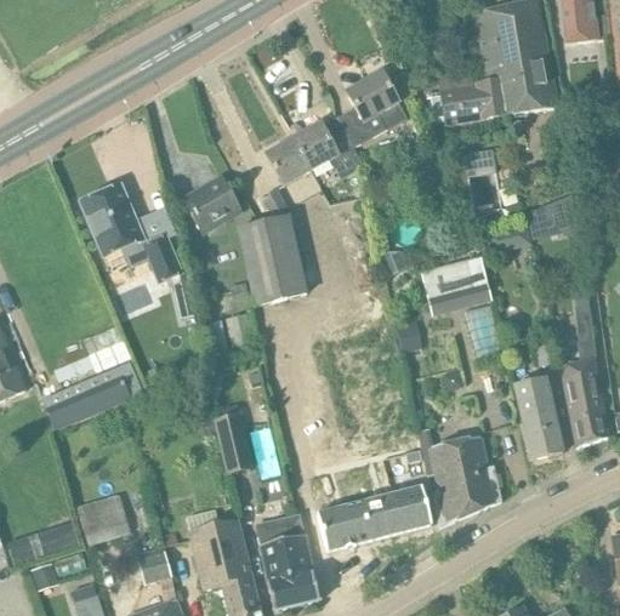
[(607,0),(595,1),(595,0),(562,0),(567,43),(612,38),(607,0)]
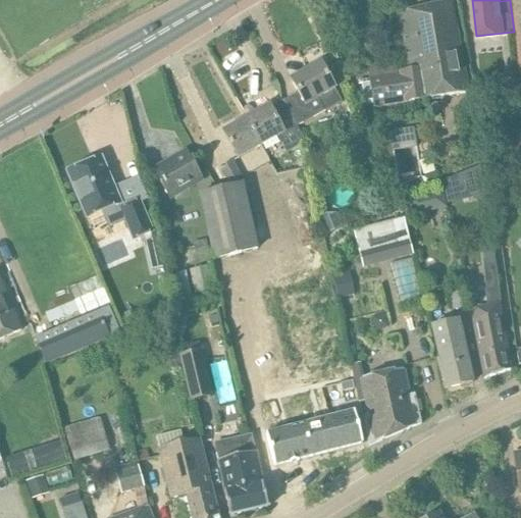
[(421,66),(426,95),(431,95),(470,88),(458,18),(447,20),(443,1),(405,7),(405,8),(398,10),(408,67),(421,66)]
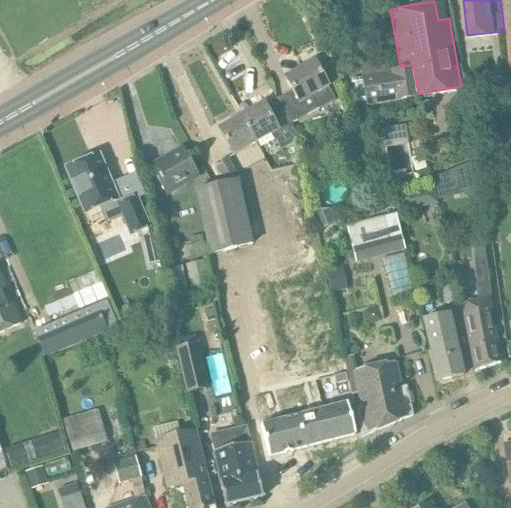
[(392,68),(390,55),(361,60),(363,74),(351,76),(355,100),(367,97),(368,101),(416,93),(416,94),(418,93),(413,65),(400,66),(392,68)]
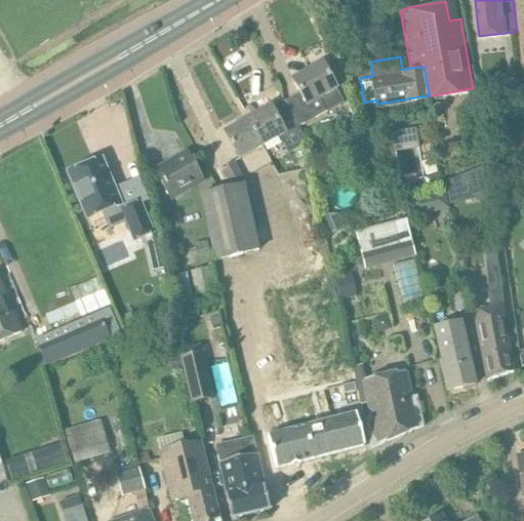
[(299,123),(314,115),(345,98),(337,85),(323,58),(292,76),(300,90),(285,98),(299,123)]
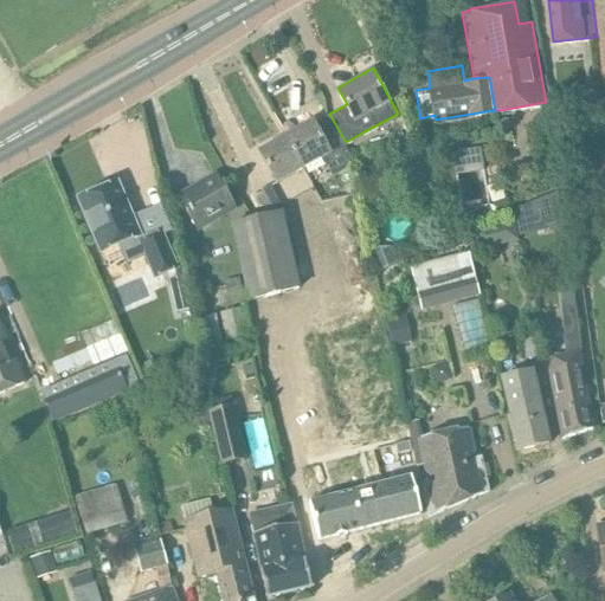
[(553,108),(570,105),(568,92),(552,94),(553,108)]
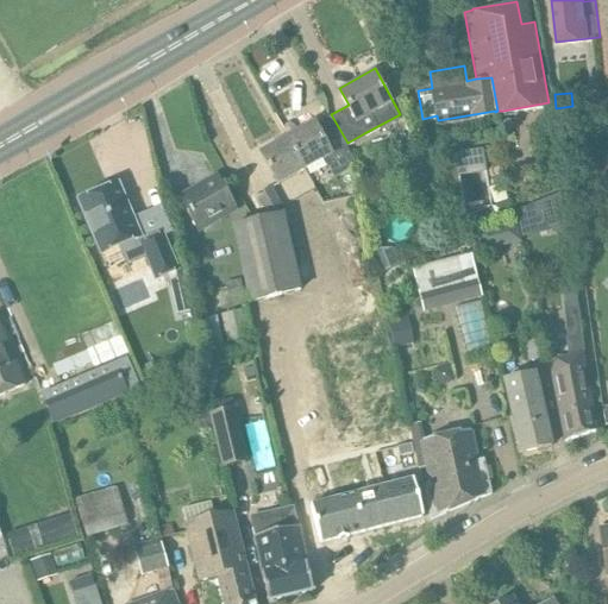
[(348,143),(331,114),(317,123),(314,118),(287,133),(306,165),(324,156),(334,174),(357,161),(348,143)]
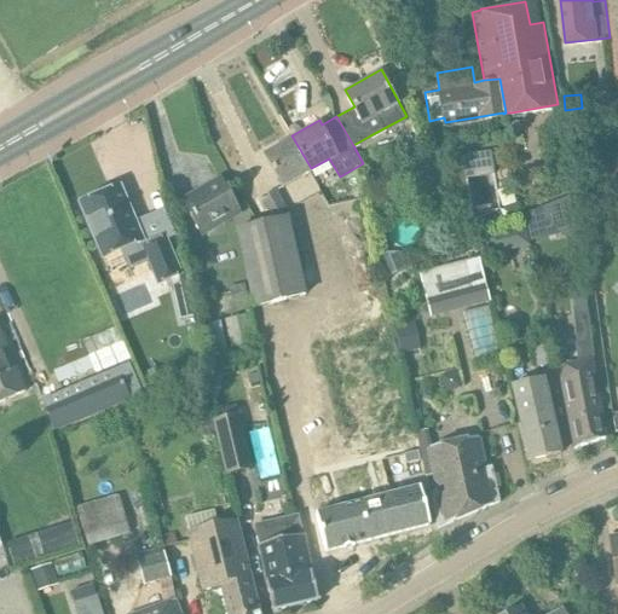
[(311,168),(292,135),(265,151),(283,184),(311,168)]
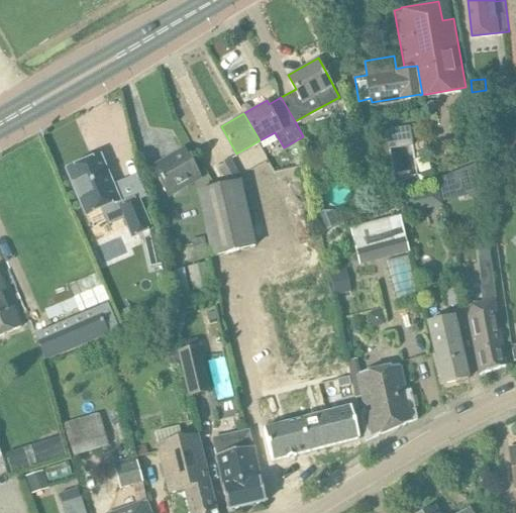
[(395,176),(391,146),(414,142),(411,123),(377,129),(387,191),(428,175),(418,172),(395,176)]
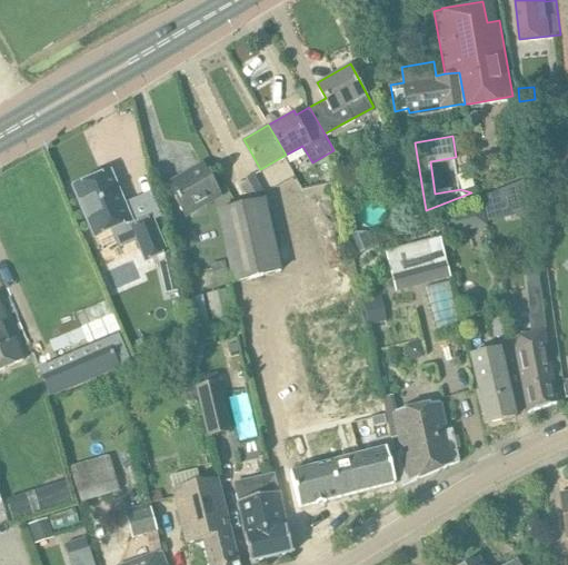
[(567,136),(555,170),(567,176),(567,136)]
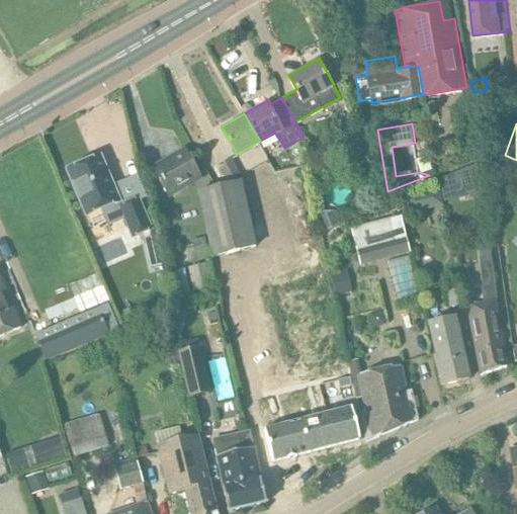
[(185,148),(154,166),(169,192),(200,174),(185,148)]
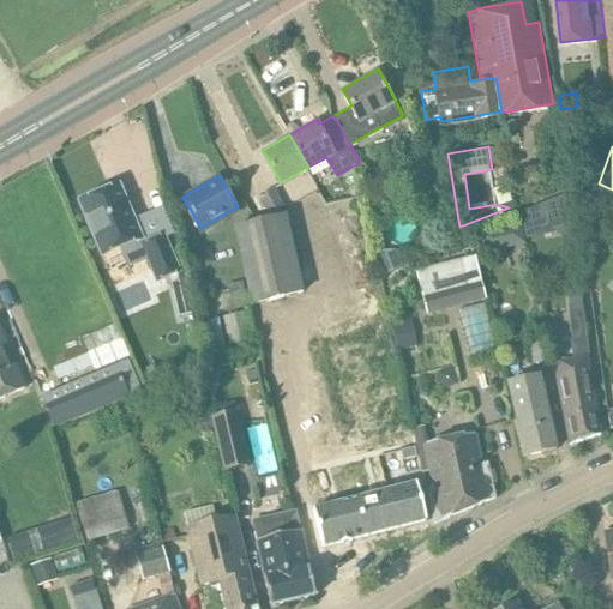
[(80,199),(102,252),(142,235),(120,182),(80,199)]
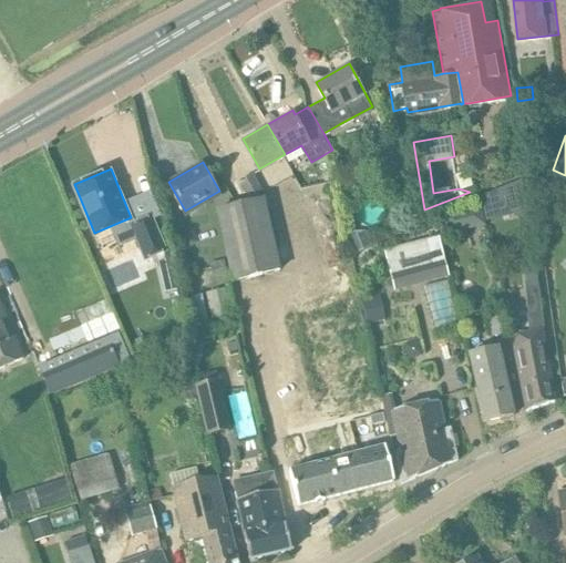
[(253,171),(238,178),(248,196),(263,188),(253,171)]
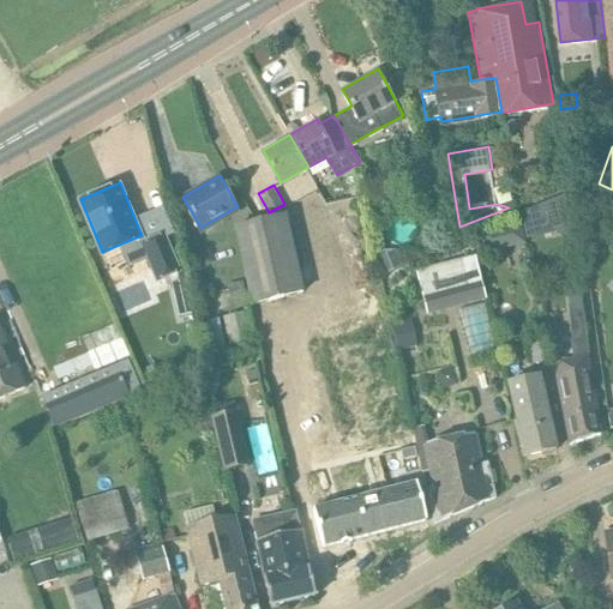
[(157,278),(181,267),(164,230),(140,240),(157,278)]
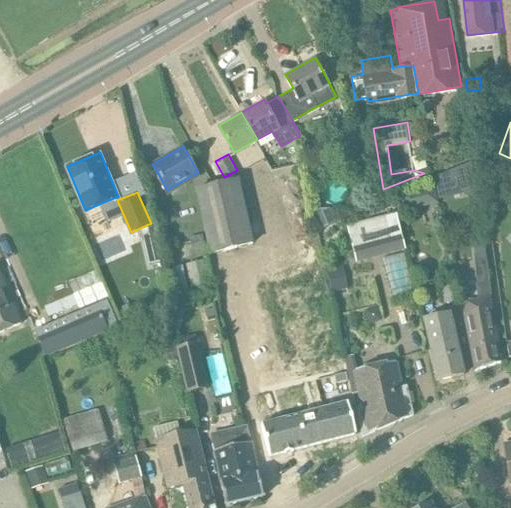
[(337,217),(330,205),(324,208),(321,206),(313,210),(321,225),(337,217)]
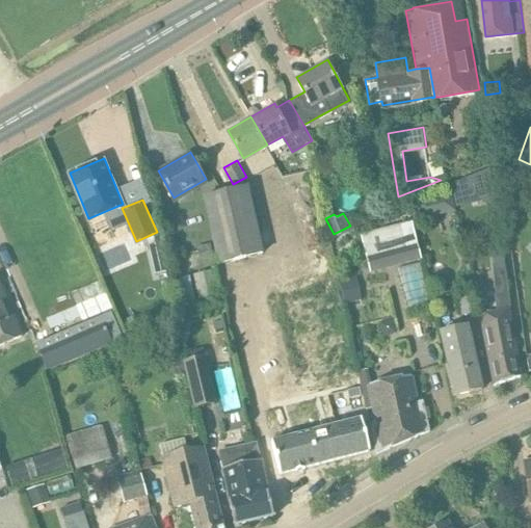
[(370,269),(422,257),(414,219),(401,222),(361,232),(366,257),(370,269)]
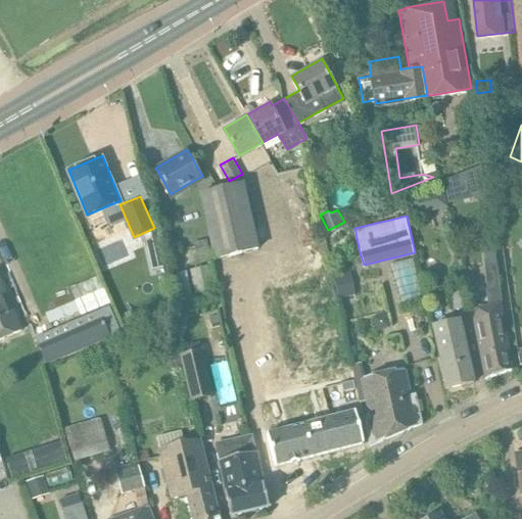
[(211,255),(207,237),(194,240),(197,258),(211,255)]
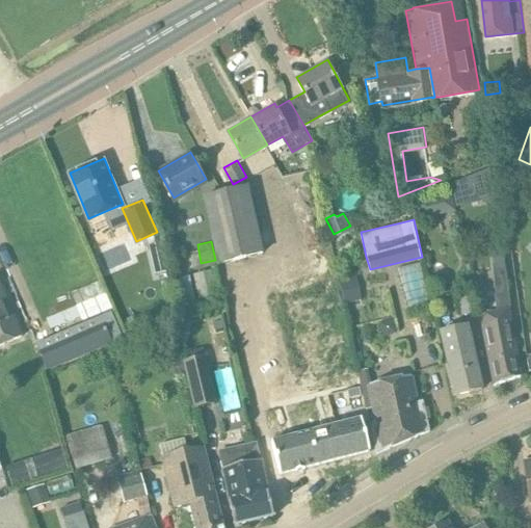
[(166,269),(161,244),(150,246),(156,271),(166,269)]
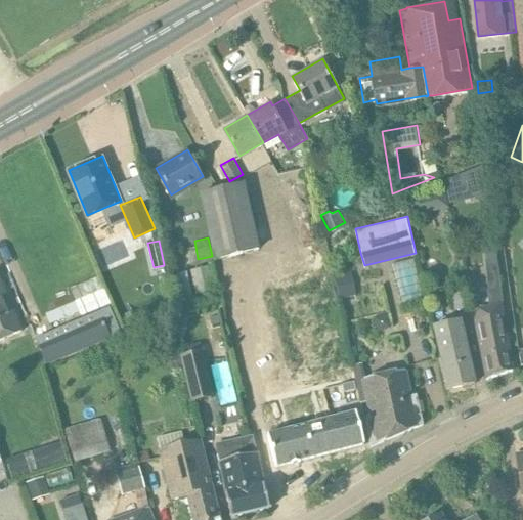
[(498,272),(497,261),(485,262),(487,273),(498,272)]
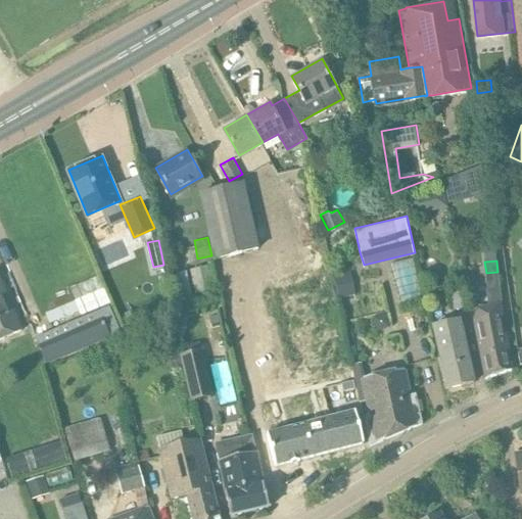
[(210,264),(190,268),(196,297),(217,293),(210,264)]
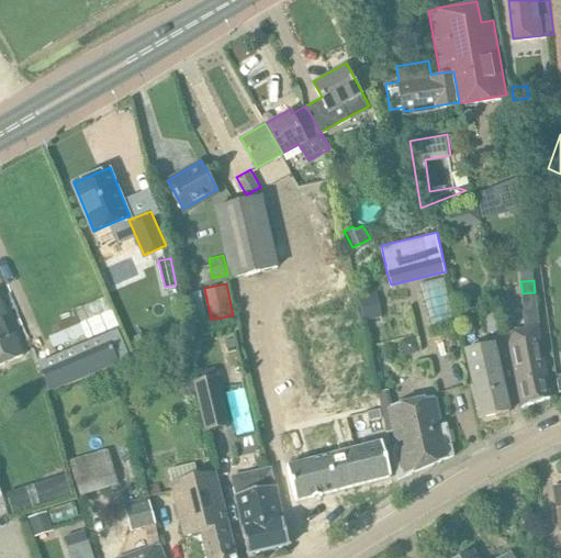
[(200,289),(183,293),(191,328),(209,324),(200,289)]
